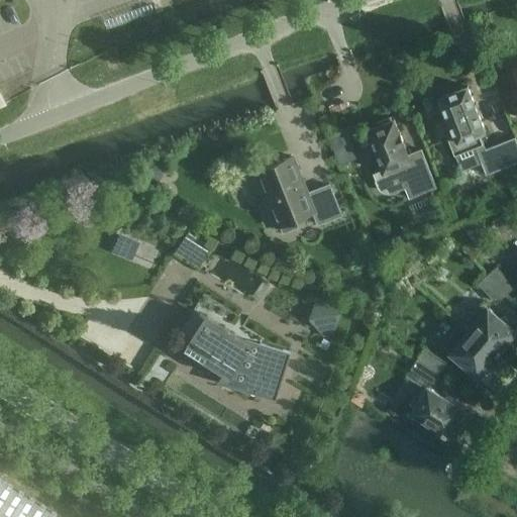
[(485,148),(486,148),(484,144),(480,133),(486,131),(479,113),(480,113),(476,103),(475,103),(468,86),(441,96),(442,100),(438,102),(445,121),(450,119),(456,134),(447,137),(454,156),(475,147),(486,175),(493,172),(485,148)]
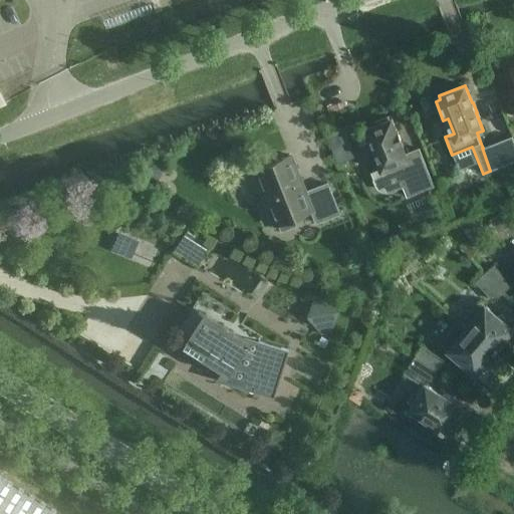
[(434,186),(419,149),(406,154),(393,119),(391,119),(389,116),(375,121),(376,125),(366,130),(381,169),(372,173),(375,180),(377,184),(379,188),(383,190),(388,191),(393,190),(397,189),(404,186),(408,196),(434,186)]
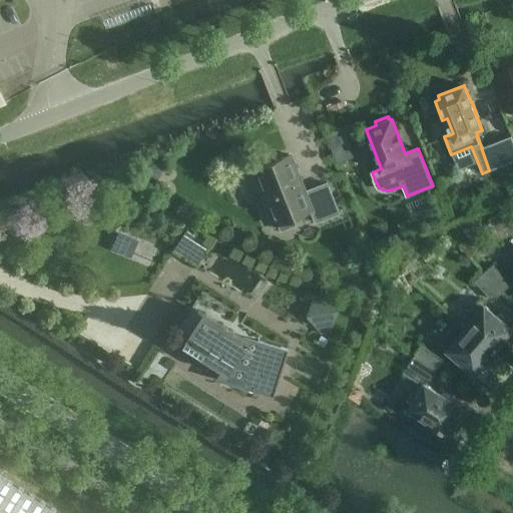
[(481,147),(489,170),(512,160),(512,139),(512,135),(482,147),(481,147)]
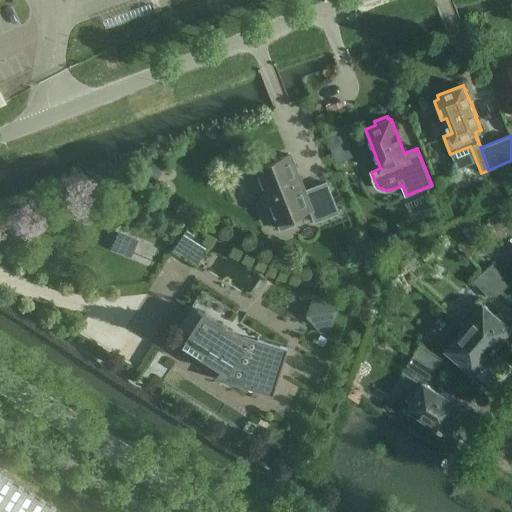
[(336,155),(346,151),(343,142),(332,146),(336,155)]
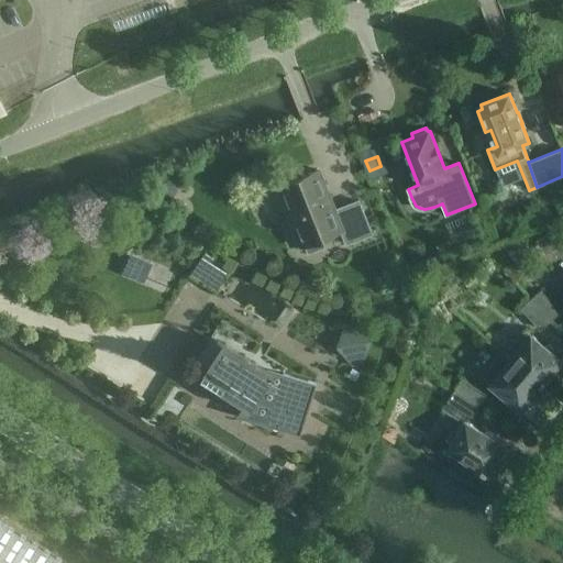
[(332,211),(317,170),(276,187),(278,192),(274,195),(279,210),(284,209),(299,247),(304,245),(307,254),(322,247),(319,240),(340,231),(344,244),(370,234),(357,201),(332,211)]
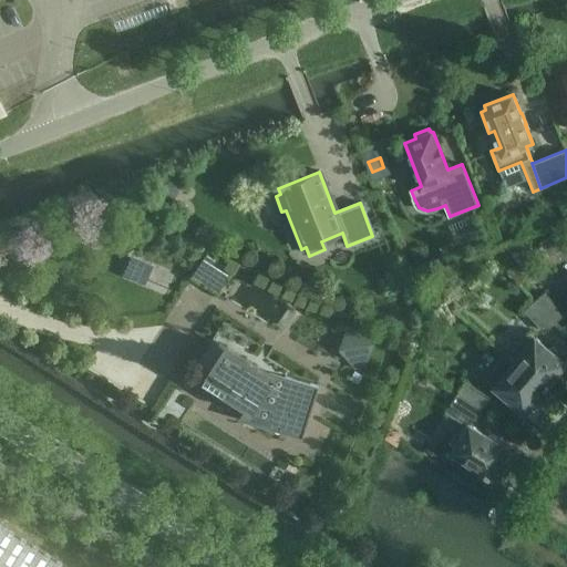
[(122,276),(143,286),(152,266),(130,257),(122,276)]
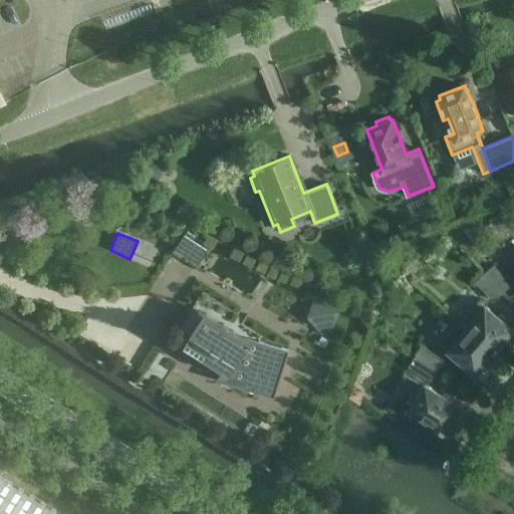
[(486,274),(502,292),(511,284),(494,266),(486,274)]
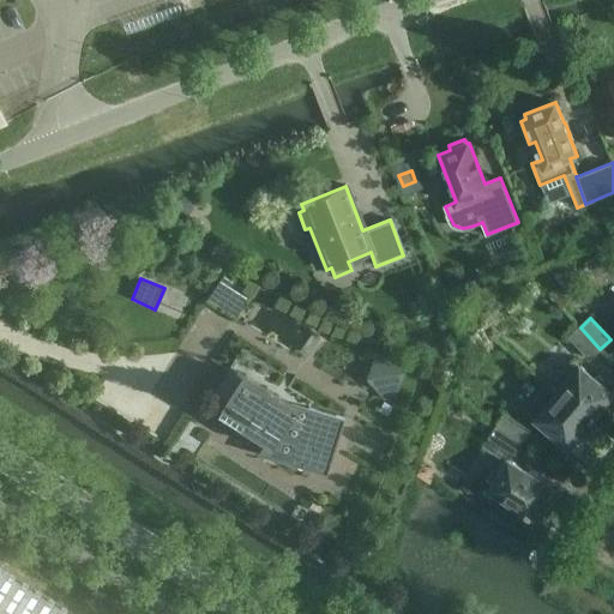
[(600,349),(581,327),(570,337),(590,359),(600,349)]
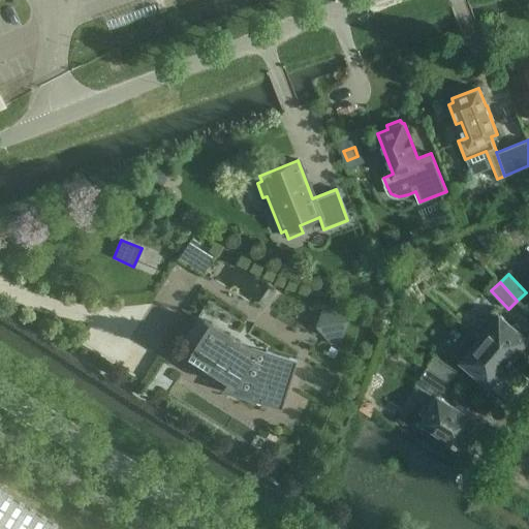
[(176,350),(250,398),(249,400),(280,409),(296,361),(250,346),(248,348),(234,340),(244,323),(208,301),(176,350)]
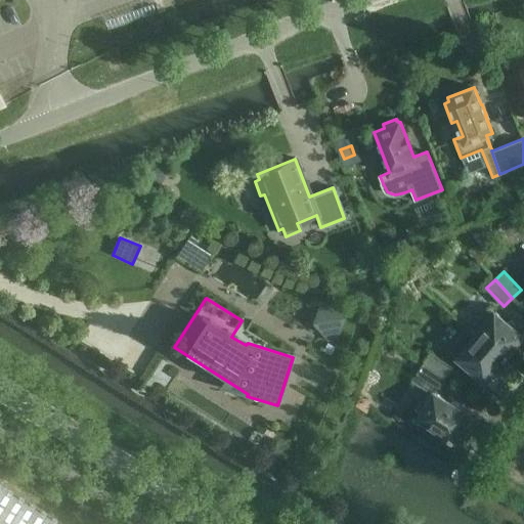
[(344,318),(330,301),(319,302),(312,324),(326,341),(337,340),(344,318)]
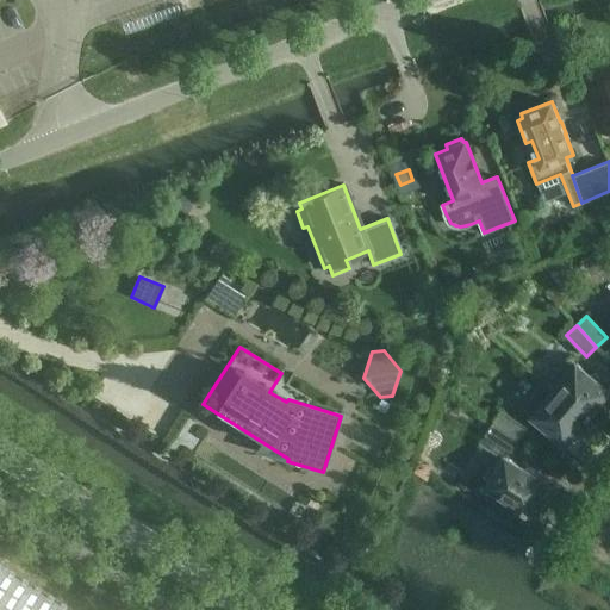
[(546,383),(591,421),(592,419),(589,417),(592,412),(591,411),(609,391),(601,384),(603,380),(595,374),(592,377),(567,356),(546,383)]
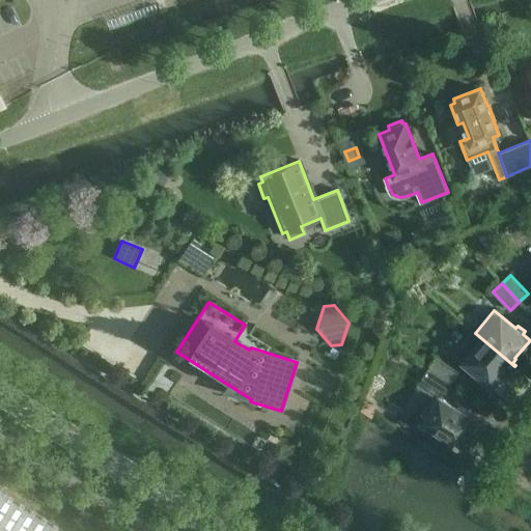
[(514,366),(475,333),(474,333),(482,340),(464,362),(492,386),(502,373),(506,376),(514,366)]
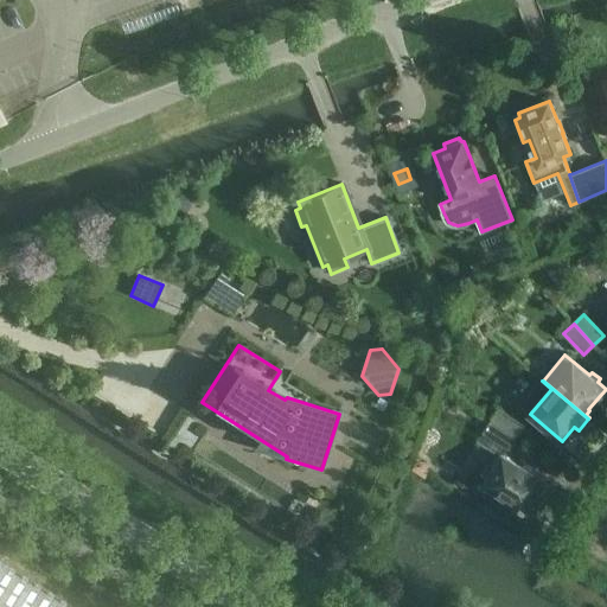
[(492,421),(517,436),(524,425),(499,409),(492,421)]
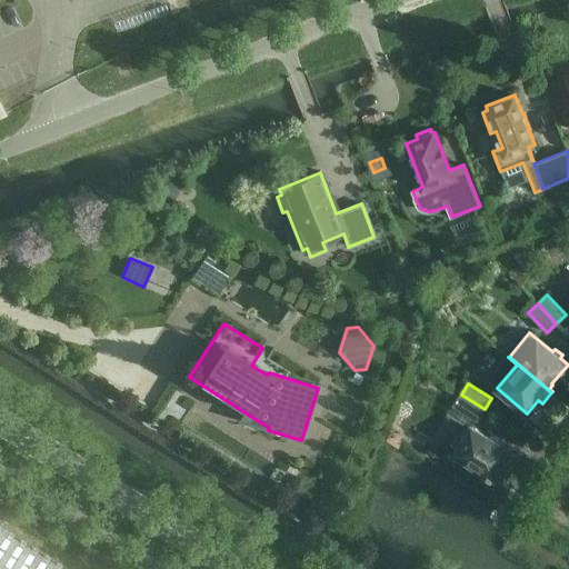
[(485,409),(461,395),(453,406),(477,420),(485,409)]
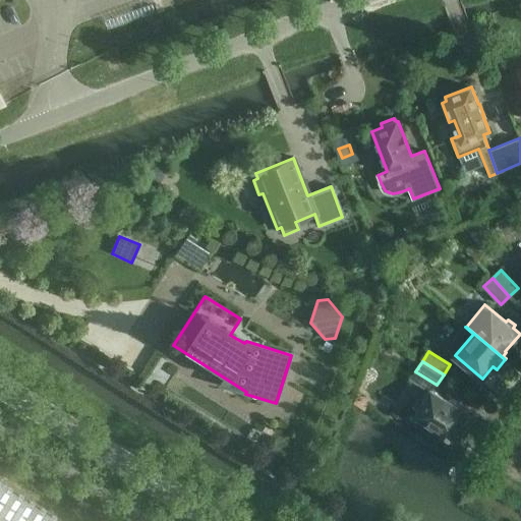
[(452,437),(452,438),(455,433),(459,437),(468,422),(463,420),(468,413),(459,407),(461,404),(452,399),(450,401),(431,390),(430,393),(423,388),(412,407),(418,411),(416,415),(435,426),(431,431),(445,441),(448,436),(451,438),(452,437)]
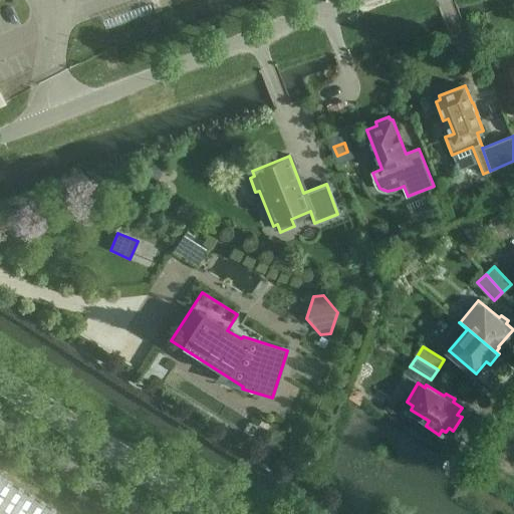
[(0,513),(63,513),(0,473),(0,513)]
